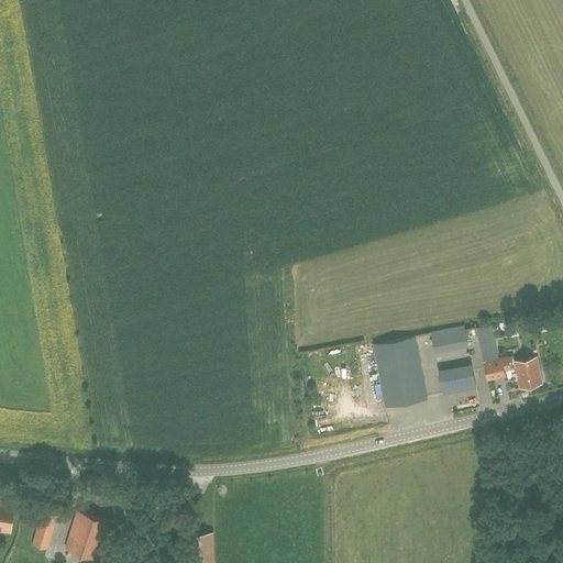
[(540,329),(552,327),(550,317),(538,319),(540,329)]
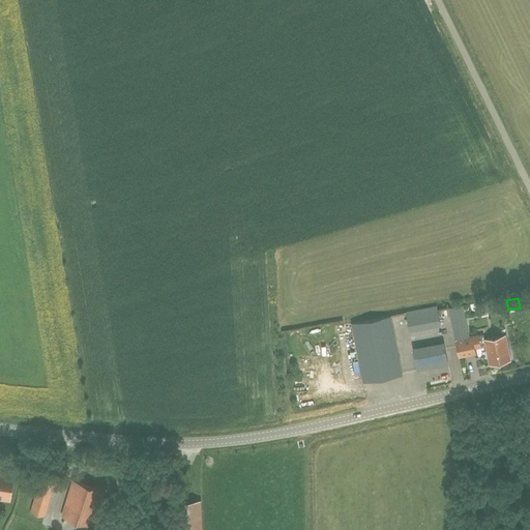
[(489,364),(496,362),(497,364),(503,363),(503,361),(510,360),(505,334),(483,340),(482,334),(478,335),(478,334),(469,336),(468,330),(463,304),(448,307),(453,332),(454,340),(455,340),(460,357),(476,354),(474,348),(480,346),(480,345),(484,345),(489,364)]
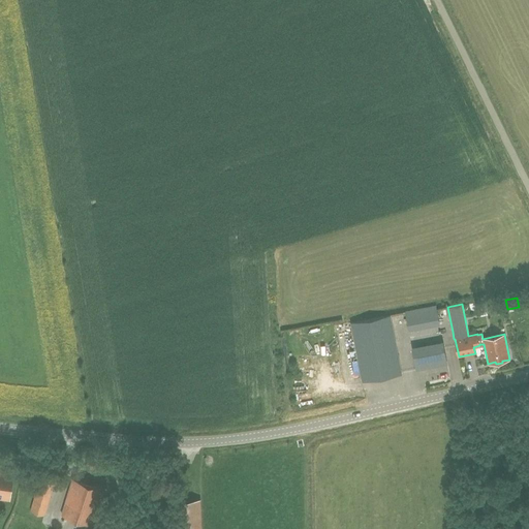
[(408,332),(440,325),(436,305),(405,311),(408,332)]
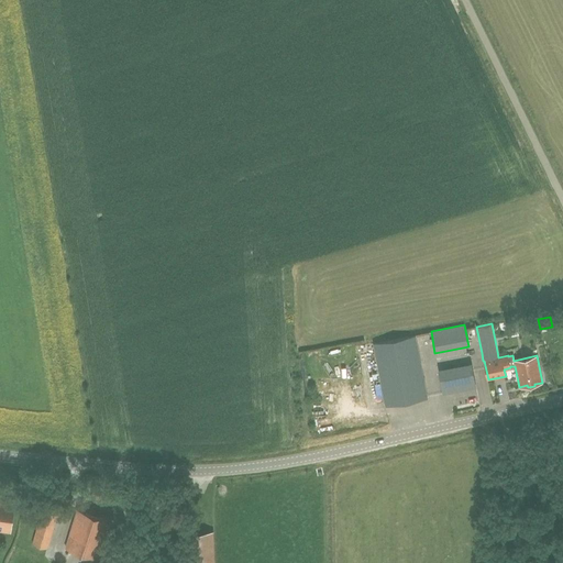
[(427,397),(416,335),(373,343),(385,406),(427,397)]
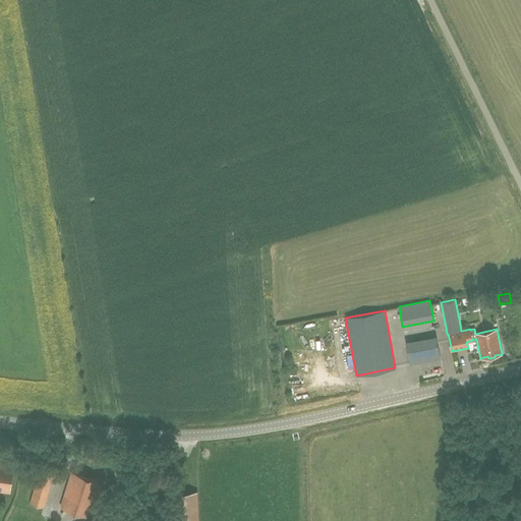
[(438,341),(407,347),(410,364),(441,358),(438,341)]
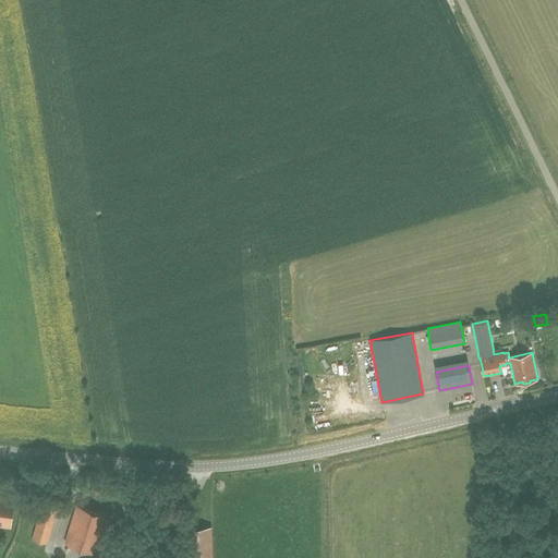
[(375,379),(370,380),(373,395),(379,393),(375,379)]
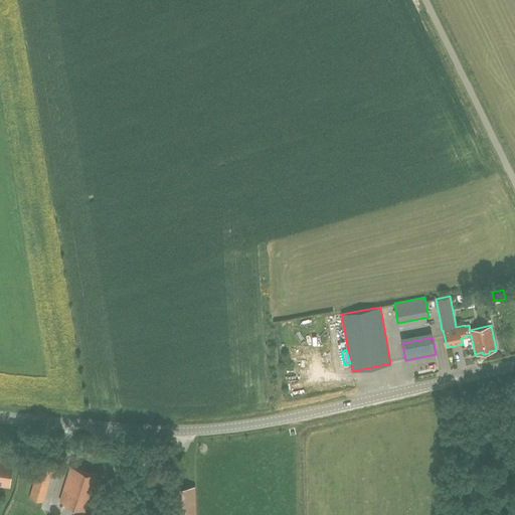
[(226,444),(216,444),(217,458),(227,457),(226,444)]
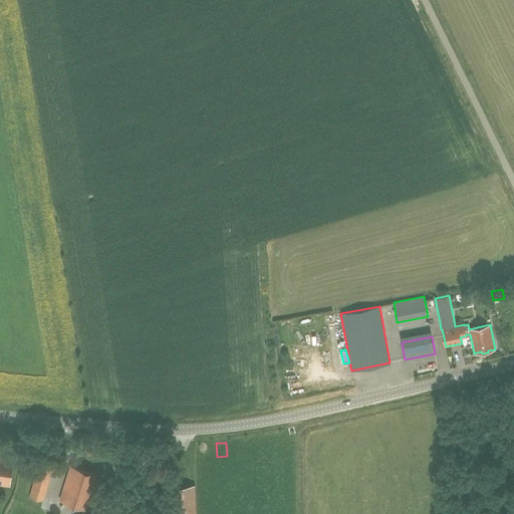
[(190,452),(203,452),(204,444),(191,444),(190,452)]
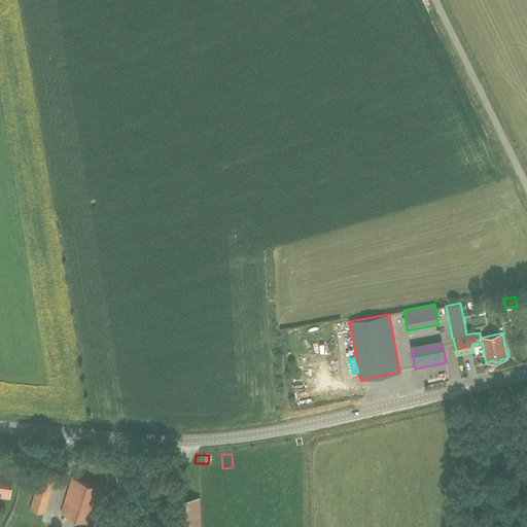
[(14,468),(0,466),(0,496),(10,498),(14,468)]
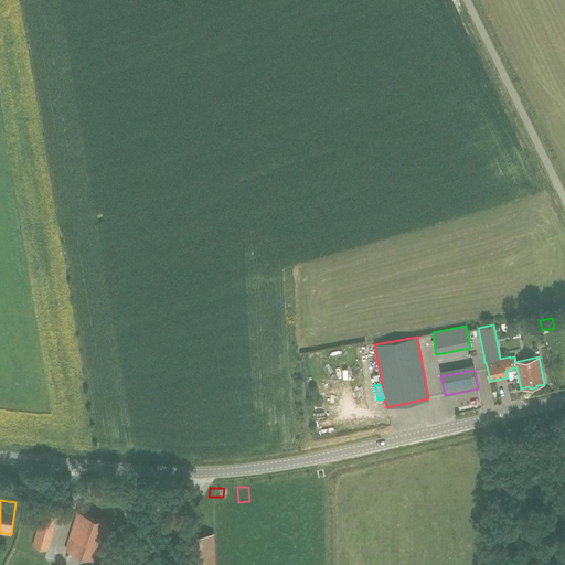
[(33,542),(50,546),(61,504),(44,500),(33,542)]
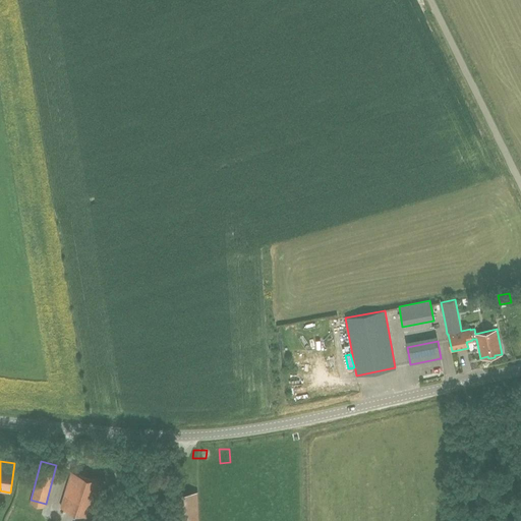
[(71,472),(61,507),(92,516),(102,481),(71,472)]
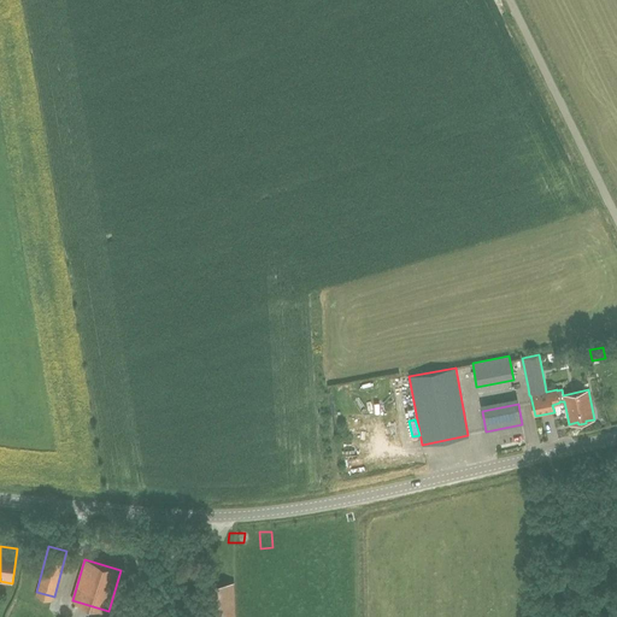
[(200,583),(200,616),(235,616),(235,582),(200,583)]
